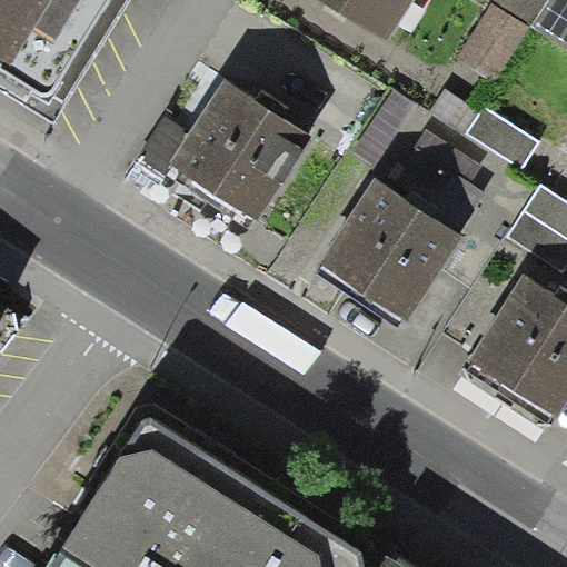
[(0,75),(41,101),(103,0),(0,0),(0,75)]
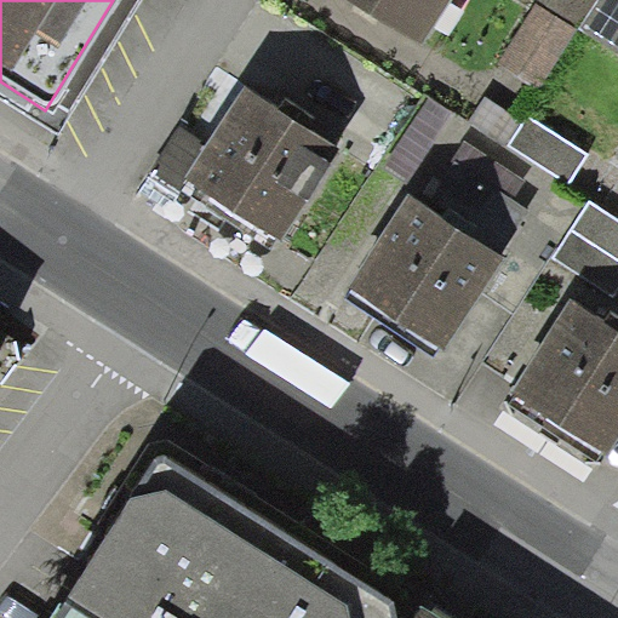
[(423,44),(448,0),(349,0),(371,13),(423,44)]
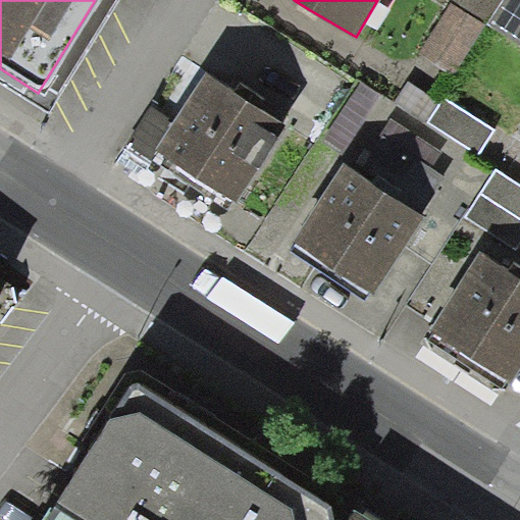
[(519,42),(519,0),(450,0),(455,3),(422,58),(454,76),(485,21),(519,42)]
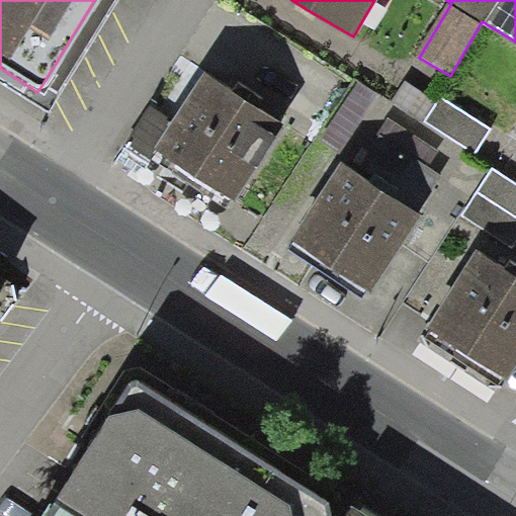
[(150,163),(222,210),(280,121),(208,74),(176,123),(150,163)]
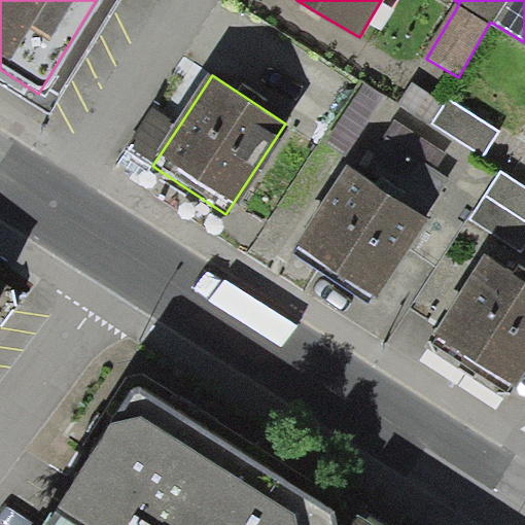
[(446,97),(431,121),(483,152),(497,128),(446,97)]
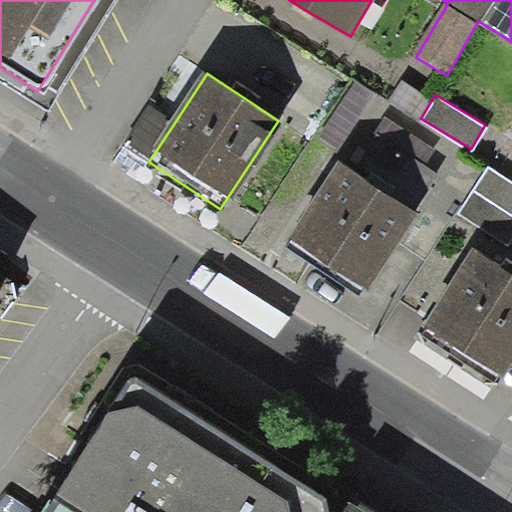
[(148,104),(111,158),(139,176),(149,162),(175,122),(148,104)]
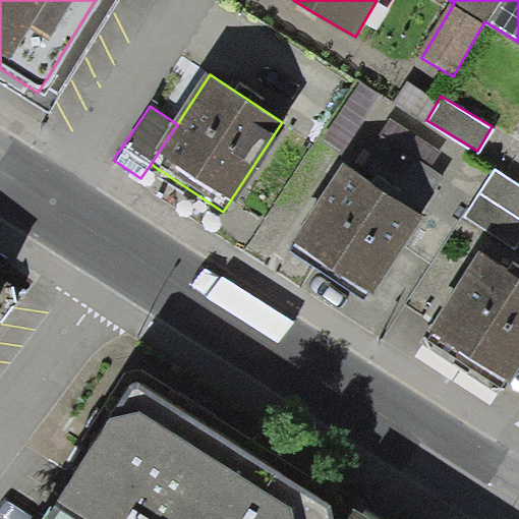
[(288,244),(367,295),(422,211),(369,177),(343,160),(288,244)]
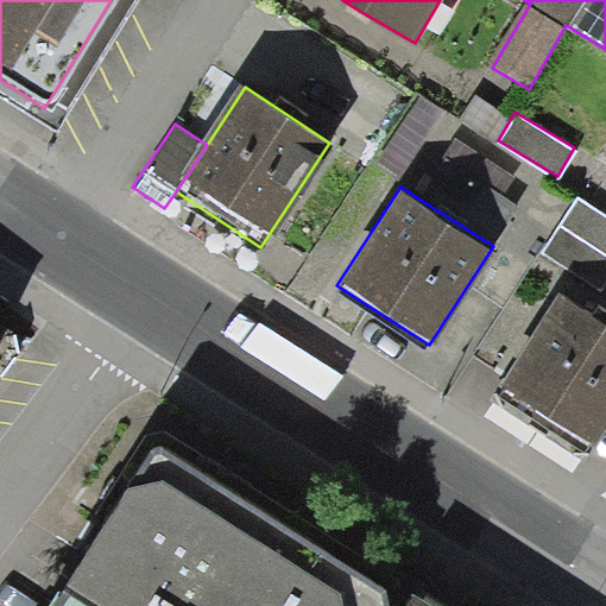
[(605,209),(576,191),(542,247),(601,284),(605,276),(605,209)]
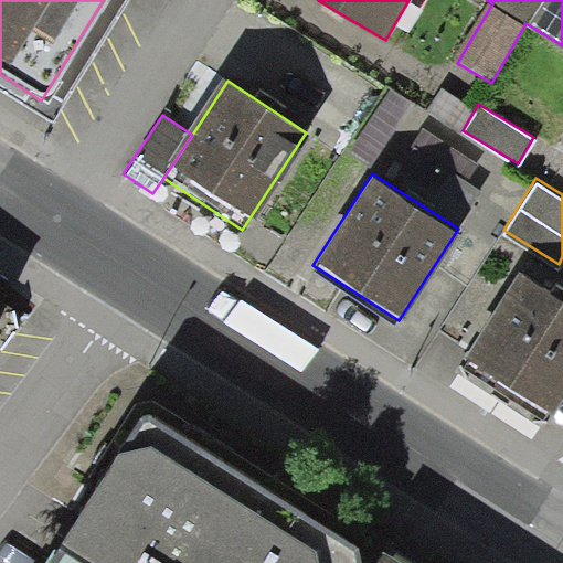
[(461,362),(543,416),(562,385),(562,301),(545,290),(520,274),(461,362)]
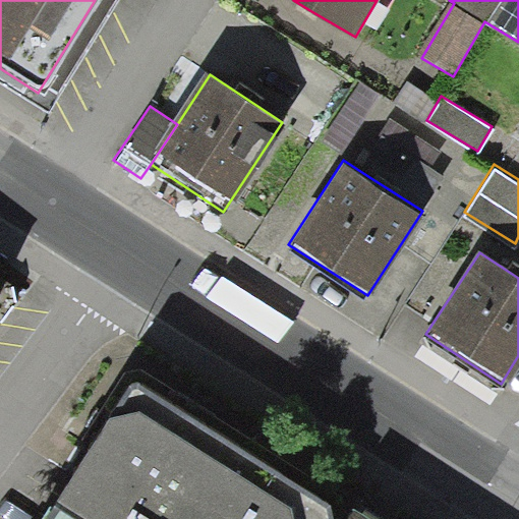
[(308,518),(265,491),(122,399),(44,518),(308,518)]
